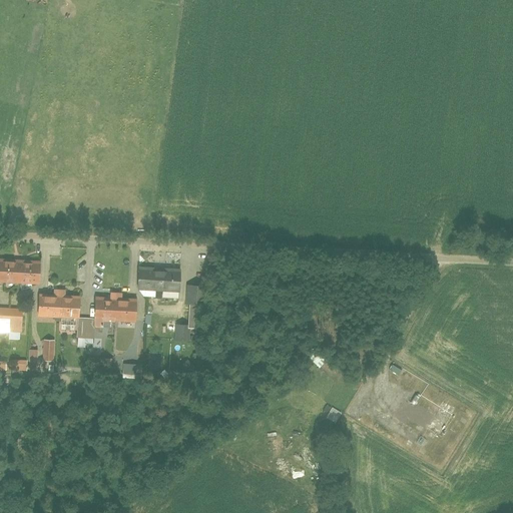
[(0,259),(0,281),(39,283),(40,262),(0,259)]
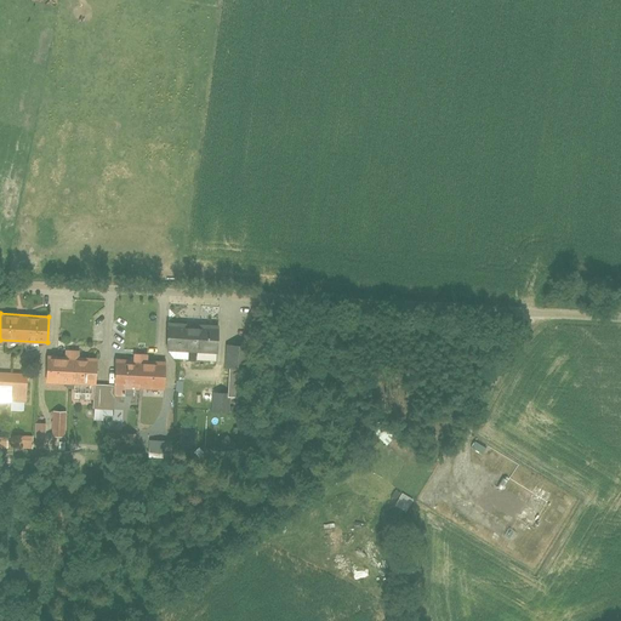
[(170,325),(169,354),(220,355),(221,328),(170,325)]
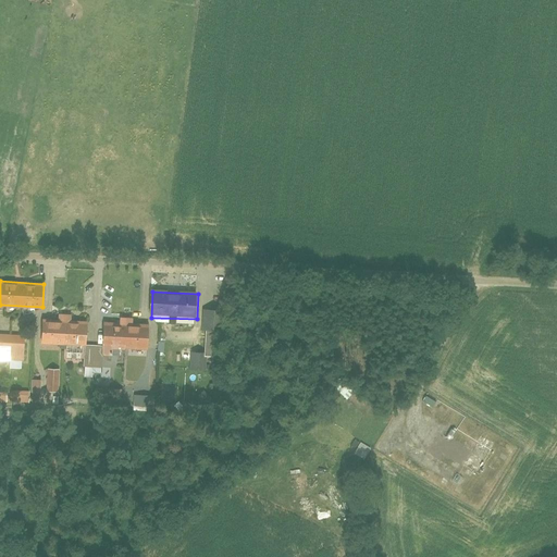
[(224,311),(202,310),(201,333),(223,334),(224,311)]
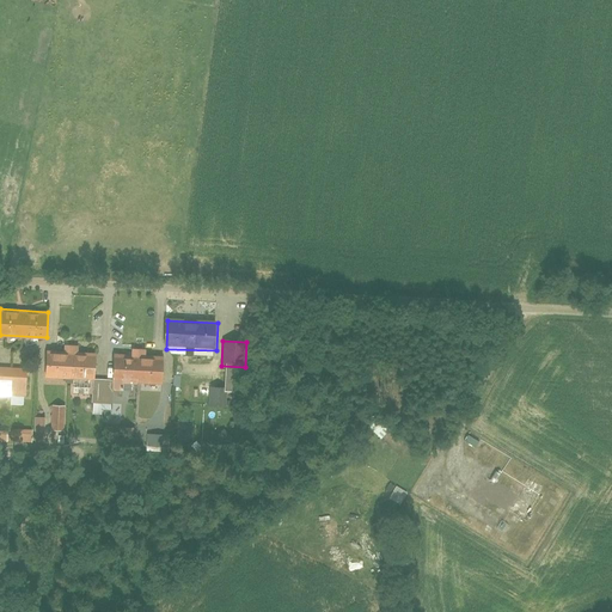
[(97,383),(97,355),(49,354),(48,383),(95,384),(93,418),(104,418),(104,408),(114,408),(114,393),(132,393),(132,384),(164,385),(164,361),(114,359),(114,383),(97,383)]
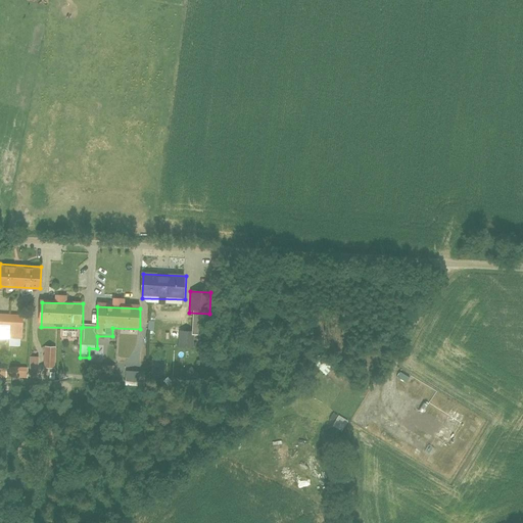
[(9,347),(22,347),(24,316),(0,315),(0,337),(9,338),(9,347)]
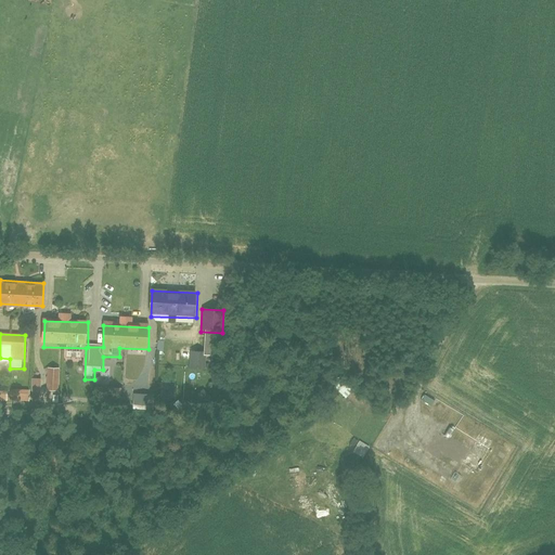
[(47,382),(48,361),(36,361),(36,382),(47,382)]
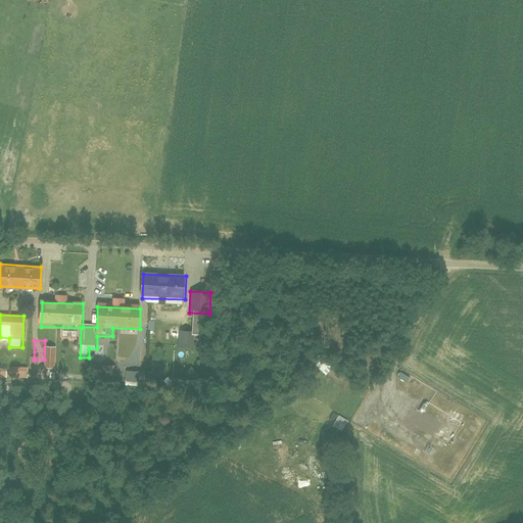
[(18,363),(28,364),(29,350),(19,350),(18,363)]
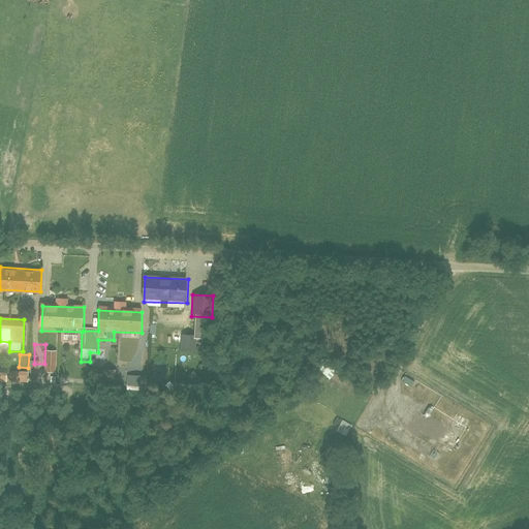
[(328,383),(340,372),(329,362),(317,374),(328,383)]
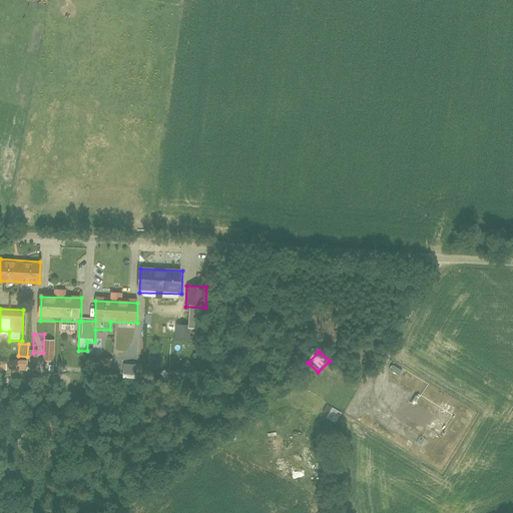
[(400,370),(391,364),(386,372),(395,378),(400,370)]
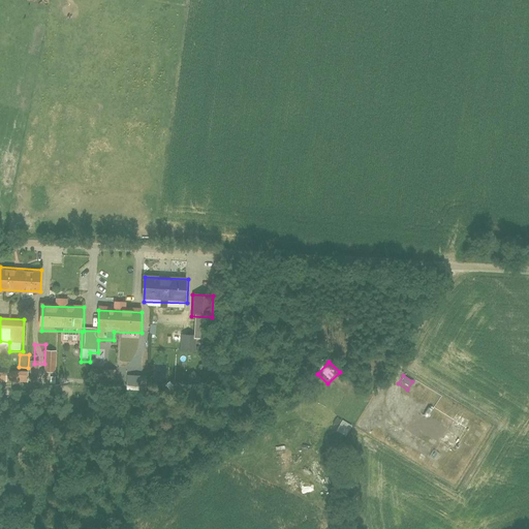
[(51,381),(50,389),(65,392),(66,383),(51,381)]
